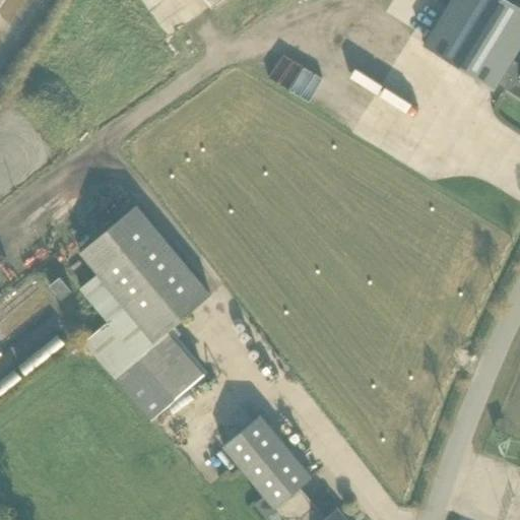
[(215,11),(230,0),(218,0),(211,5),(215,11)]
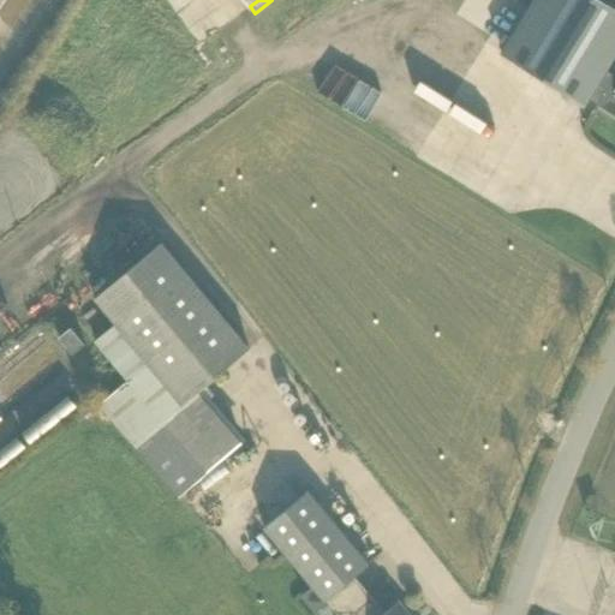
[(614,77),(604,71),(614,53),(614,9),(601,0),(533,0),(502,53),(585,103),(589,99),(614,114),(614,77)]
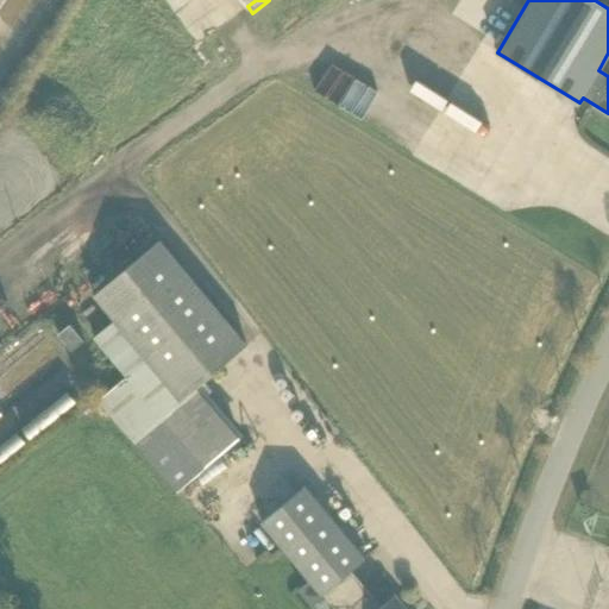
[(192,223),(369,449),(416,412),(387,374),(433,337),(286,149),(192,223)]
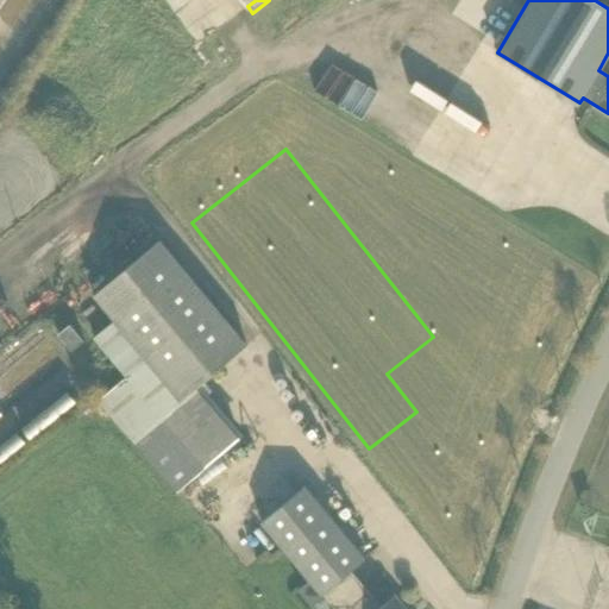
[(177,493),(205,469),(244,435),(200,384),(246,345),(158,240),(94,295),(114,320),(112,321),(113,322),(93,338),(125,377),(99,401),(177,493)]
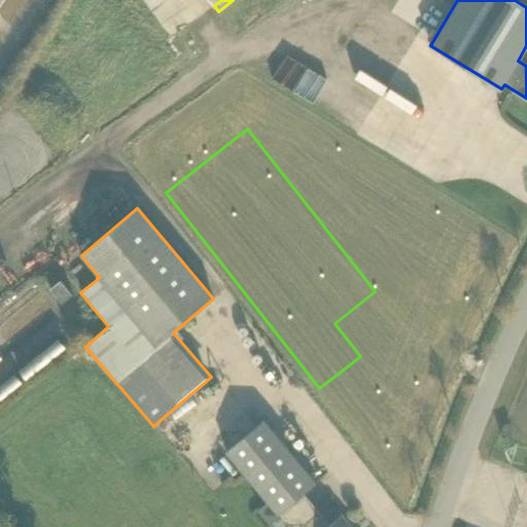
[(62,304),(72,295),(61,281),(50,289),(62,304)]
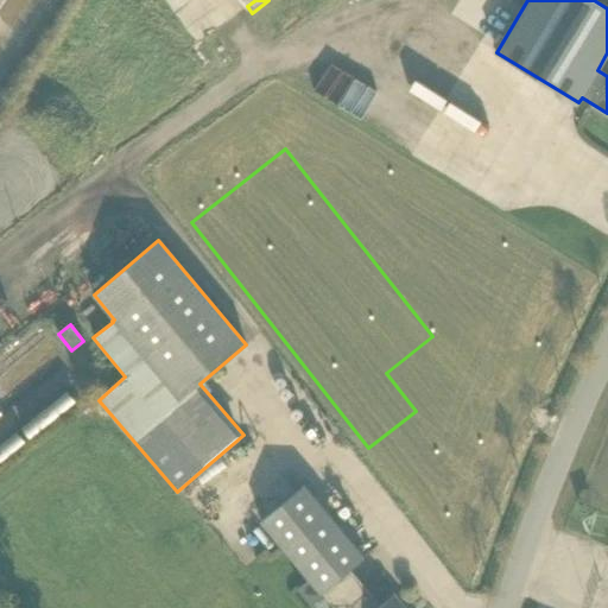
[(304,485),(260,521),(322,594),(349,570),(365,558),(304,485)]
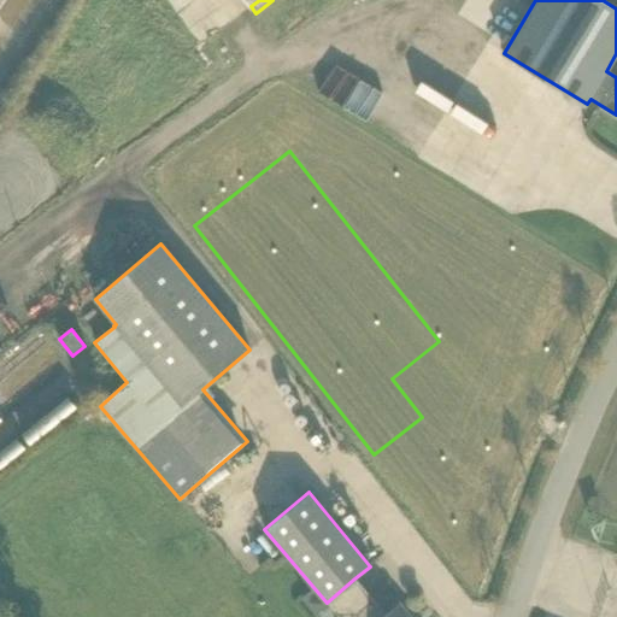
[(354,579),(327,603),(339,616),(410,616),(399,604),(386,616),(354,579)]
